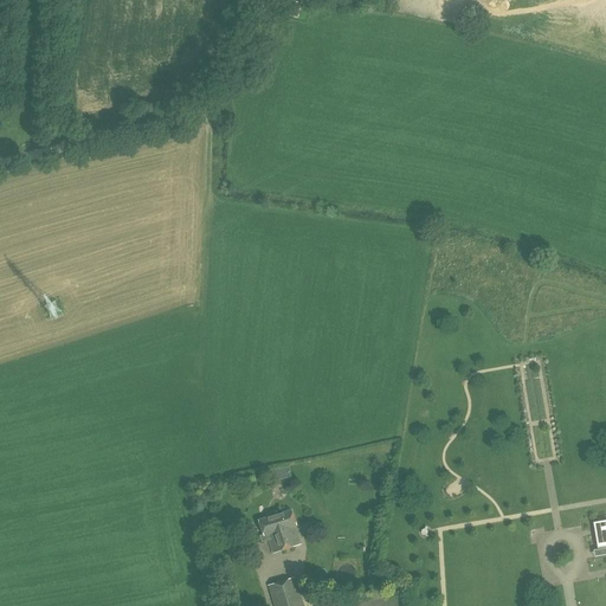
[(284,13),(297,17),(298,10),(285,6),(284,13)]
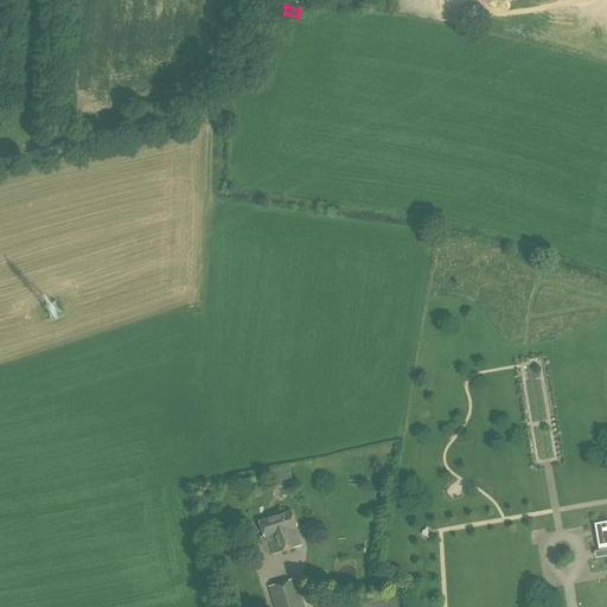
[(260,522),(264,536),(261,537),(262,543),(269,541),(274,555),(301,545),(294,526),(296,525),(292,511),(260,522)]
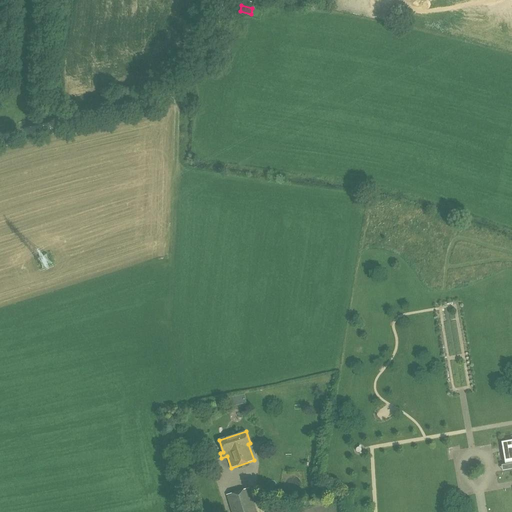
[(511,439),(501,442),(502,447),(502,450),(503,452),(505,463),(511,462),(511,439)]
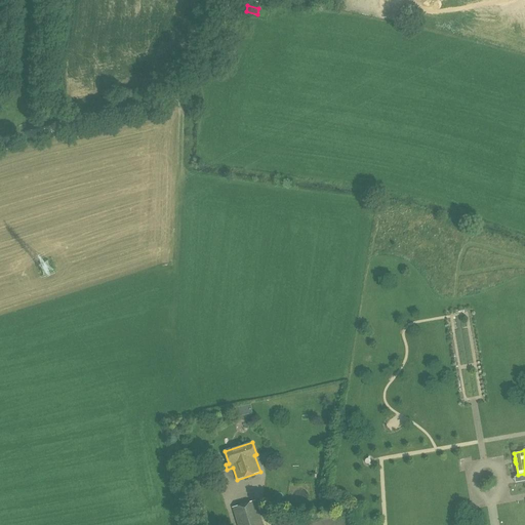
[(263,524),(255,500),(232,508),(237,524),(263,524)]
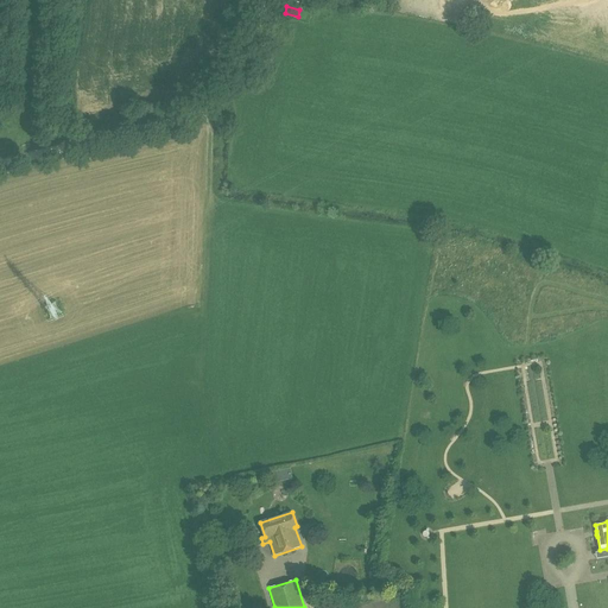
[(405,607),(405,595),(318,600),(318,607),(405,607)]
